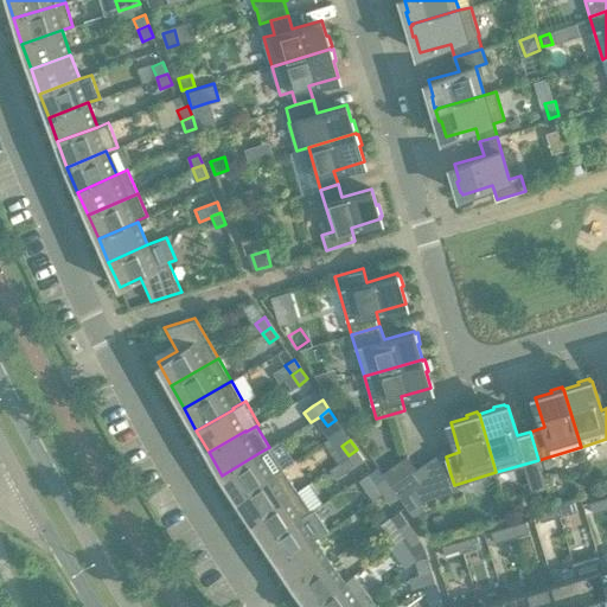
[(222,475),(237,498),(273,475),(282,468),(269,447),(259,453),(222,475)]
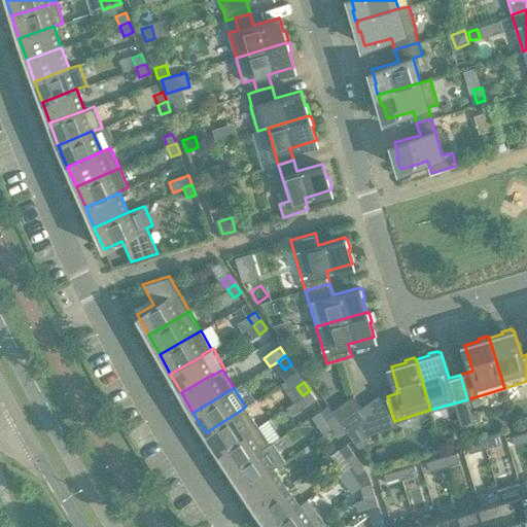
[(309,405),(316,399),(310,390),(303,395),(309,405)]
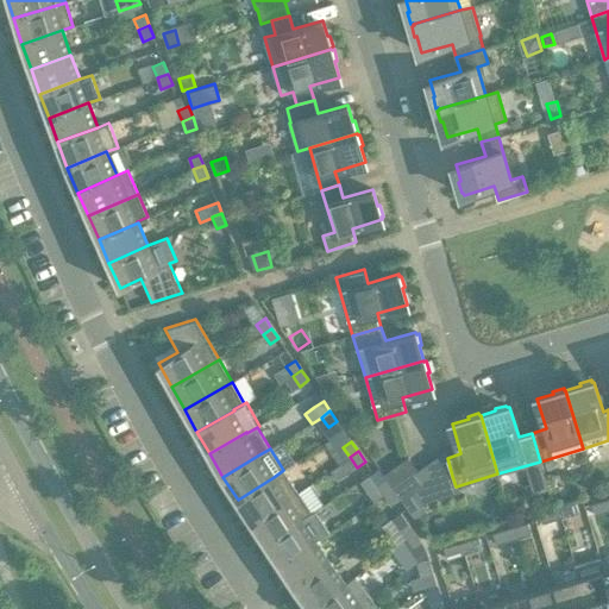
[(393,488),(418,470),(408,457),(383,475),(387,479),(393,488)]
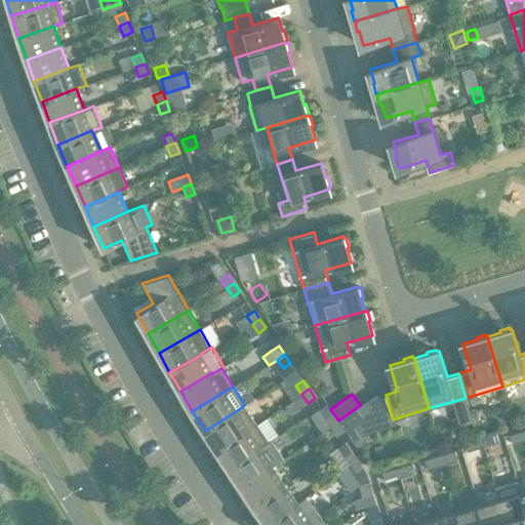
[(285,405),(290,412),(305,403),(299,396),(285,405)]
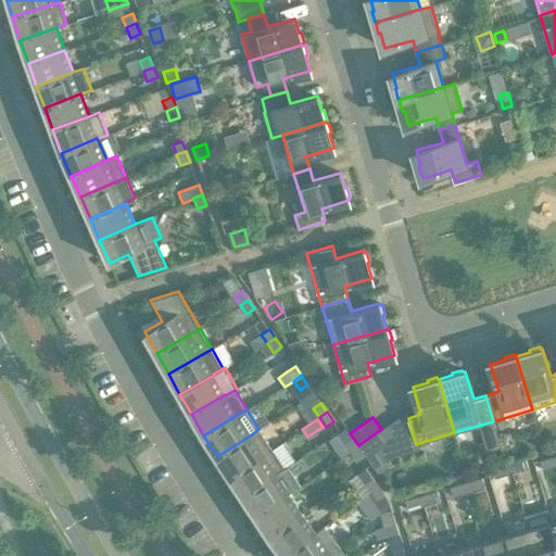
[(272,449),(258,429),(250,436),(217,456),(230,476),(272,449)]
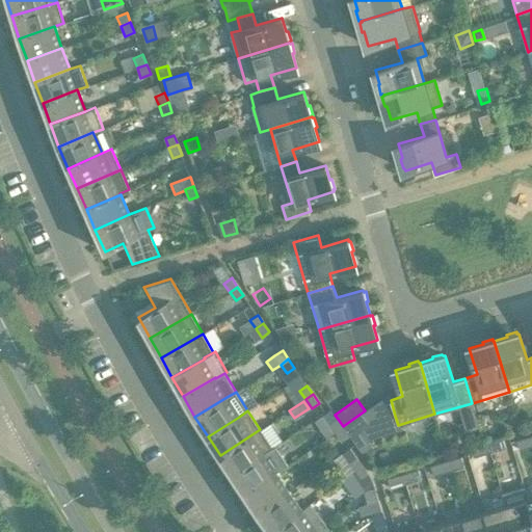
[(372,423),(365,410),(343,426),(344,427),(350,435),(351,437),(362,430),(372,423)]
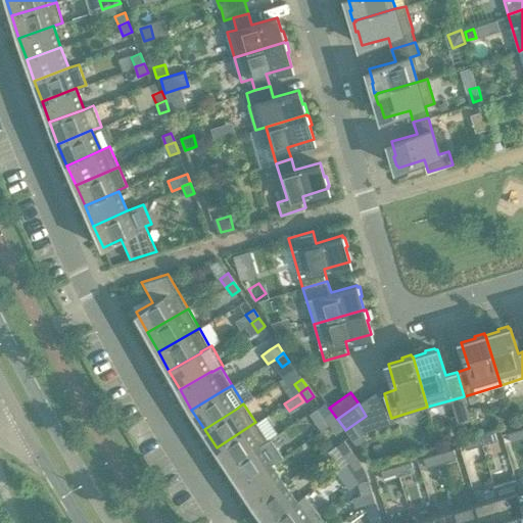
[(332,412),(324,417),(330,425),(338,420),(337,419),(332,412)]
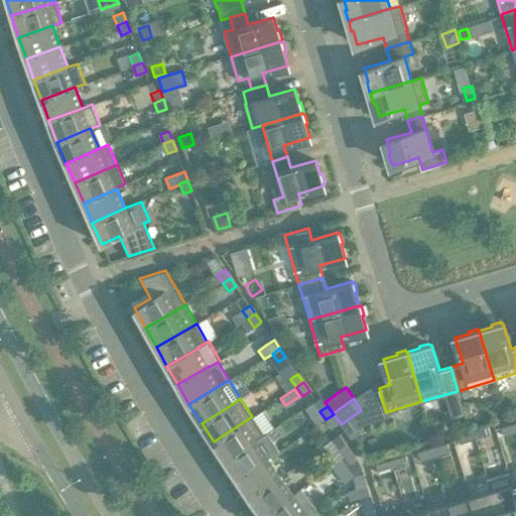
[(332,428),(340,422),(334,414),(326,419),(332,428)]
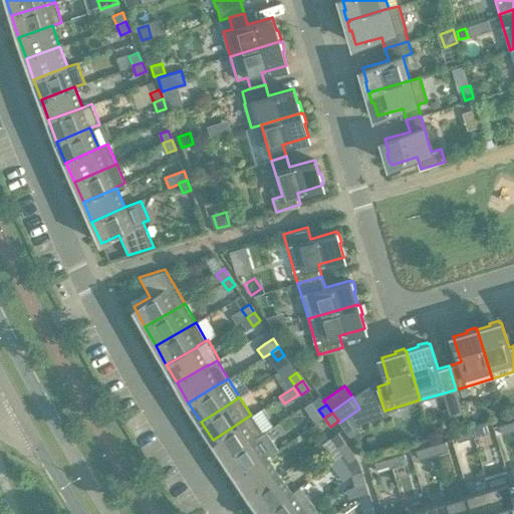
[(255,439),(263,433),(251,415),(213,440),(225,458),(255,439)]
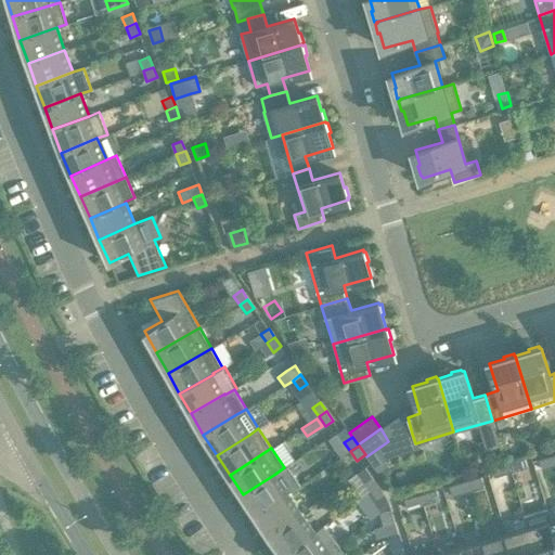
[(389,466),(377,449),(366,456),(378,474),(389,466)]
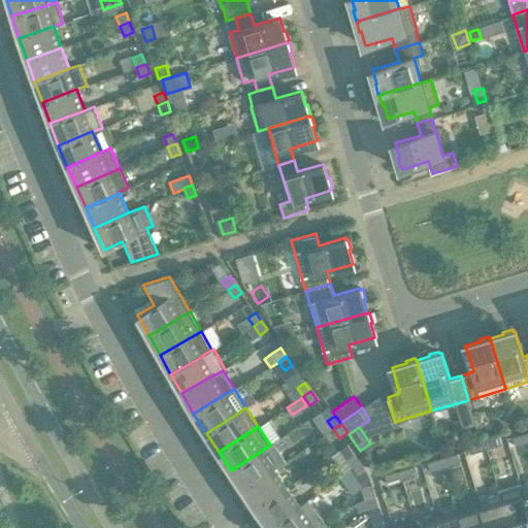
[(527,432),(513,436),(516,447),(527,442),(527,432)]
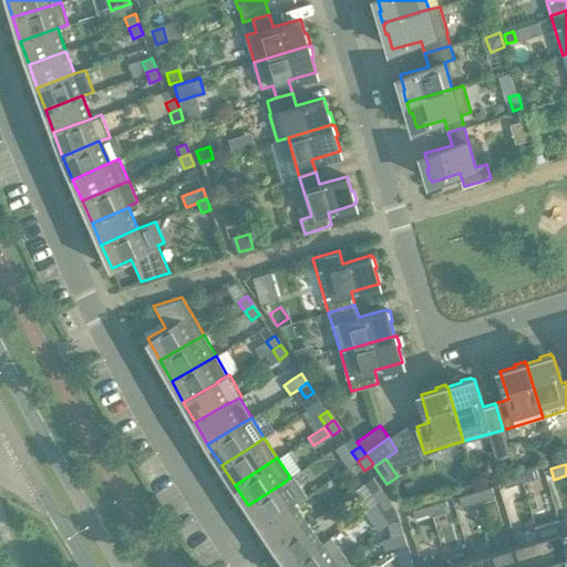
[(538,477),(537,473),(536,466),(519,472),(523,482),(538,477)]
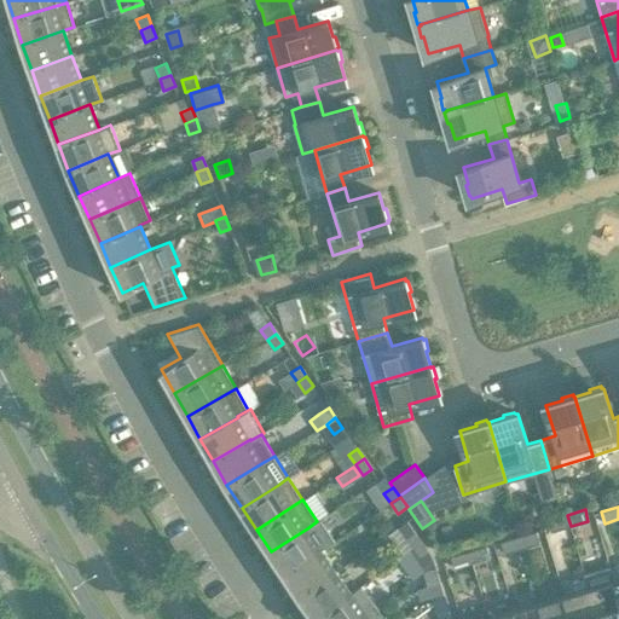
[(549,520),(551,527),(553,532),(571,526),(567,515),(549,520)]
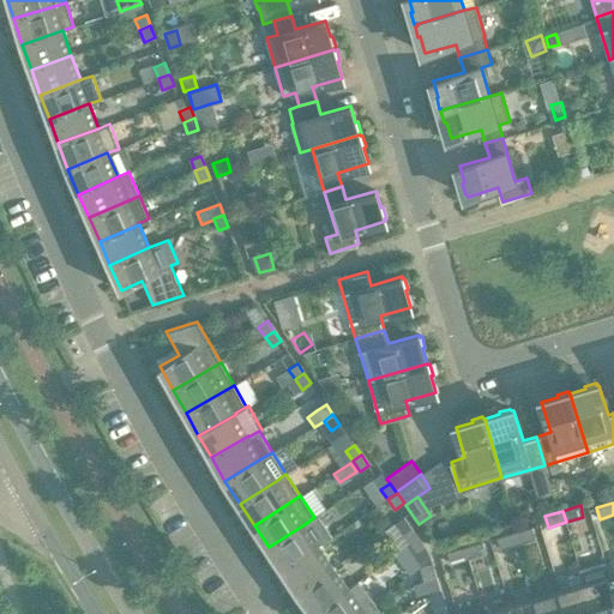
[(305,524),(269,547),(283,569),(319,546),(305,524)]
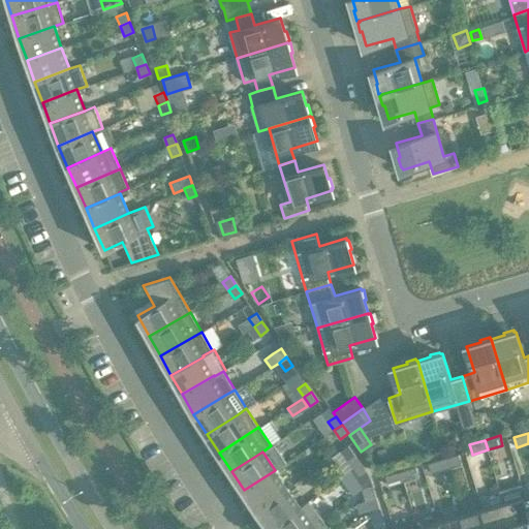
[(354,454),(346,459),(352,467),(361,462),(354,454)]
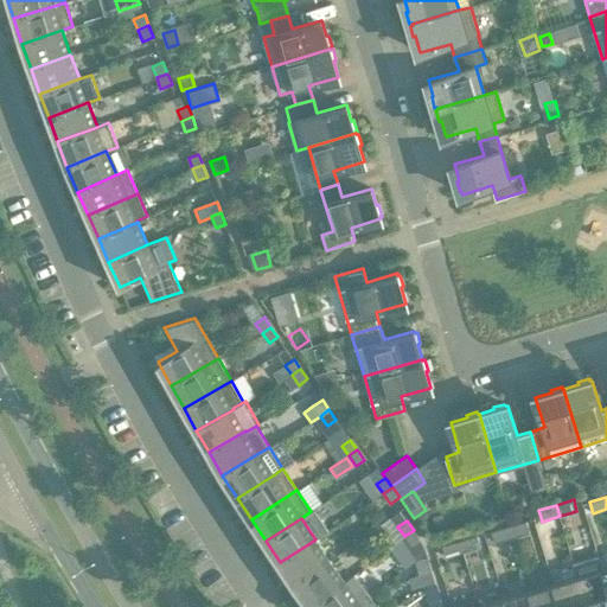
[(530,532),(526,521),(509,526),(512,537),(530,532)]
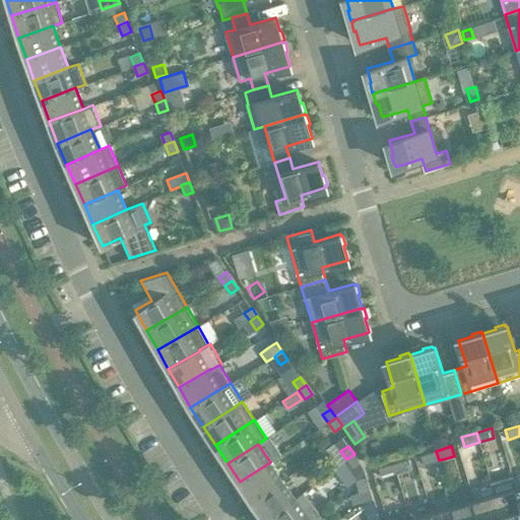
[(420,455),(424,465),(439,460),(436,451),(420,455)]
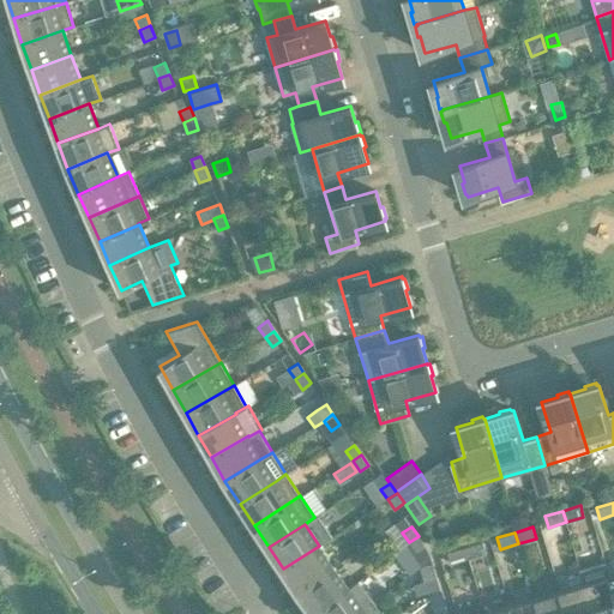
[(416,553),(426,546),(419,536),(409,542),(416,553)]
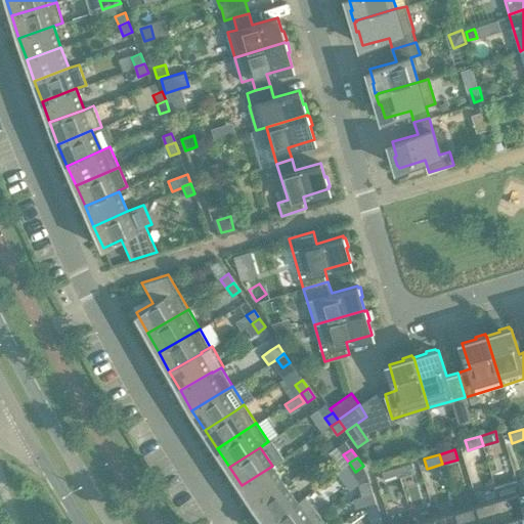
[(415,472),(411,463),(397,467),(399,476),(415,472)]
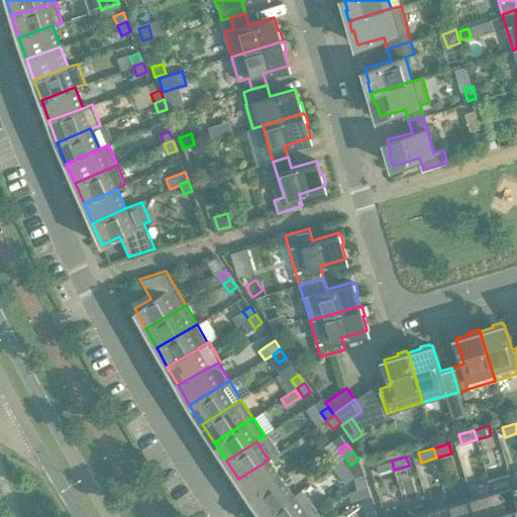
[(250,499),(281,478),(269,459),(238,479),(250,499)]
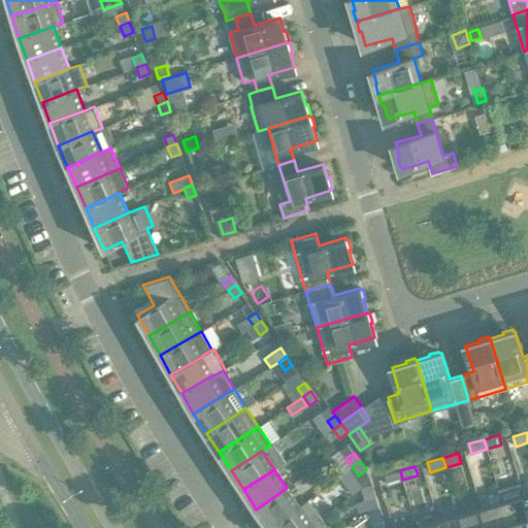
[(385,474),(388,485),(402,480),(400,470),(385,474)]
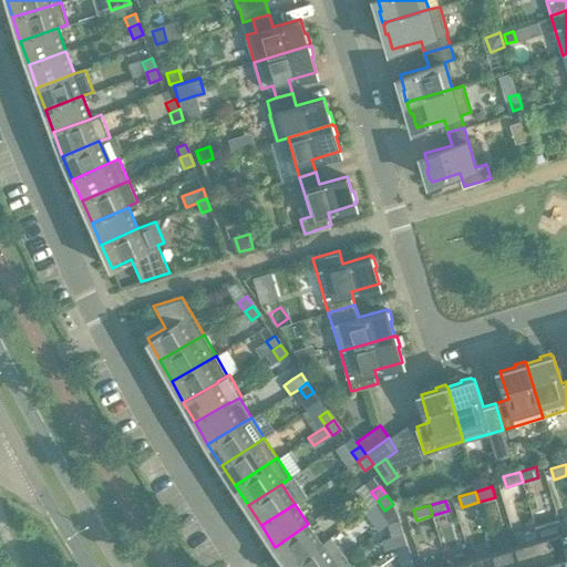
[(566,566),(566,547),(563,532),(558,518),(535,525),(539,538),(547,566),(566,566)]
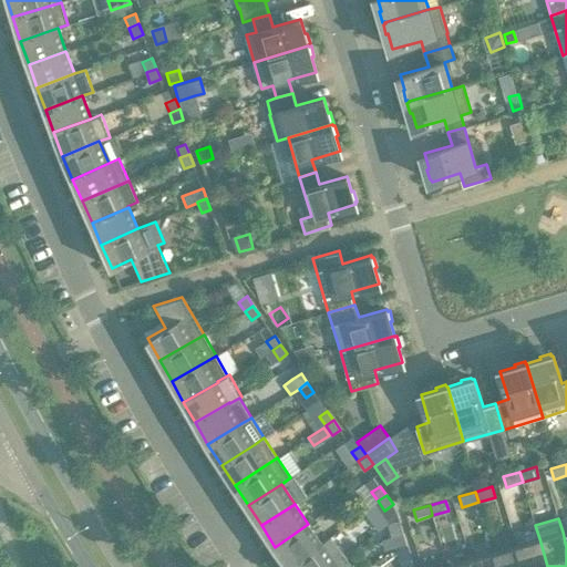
[(322,543),(312,529),(308,524),(275,547),(290,566),(322,543)]
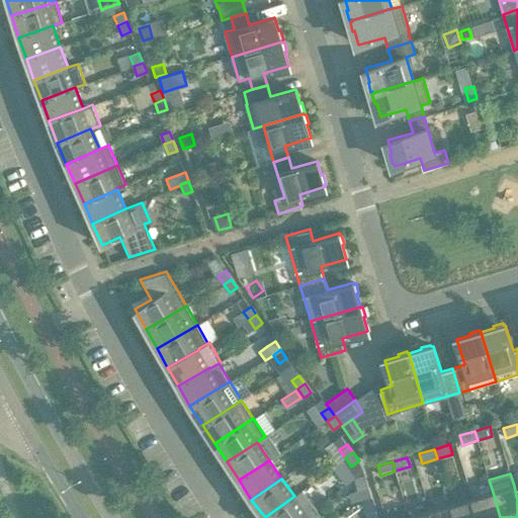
[(368,487),(359,490),(362,500),(371,497),(368,487)]
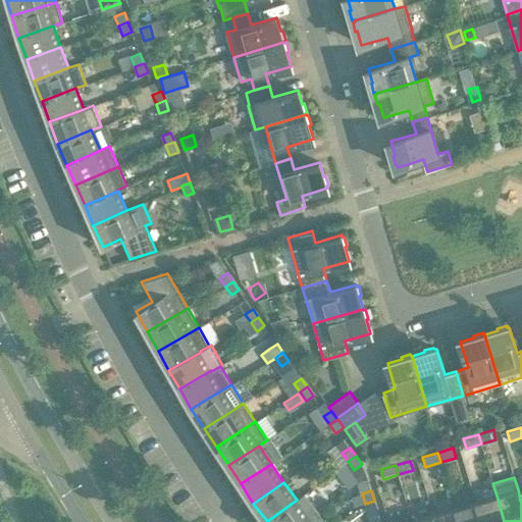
[(297,500),(267,521),(303,521),(318,511),(305,493),(297,500)]
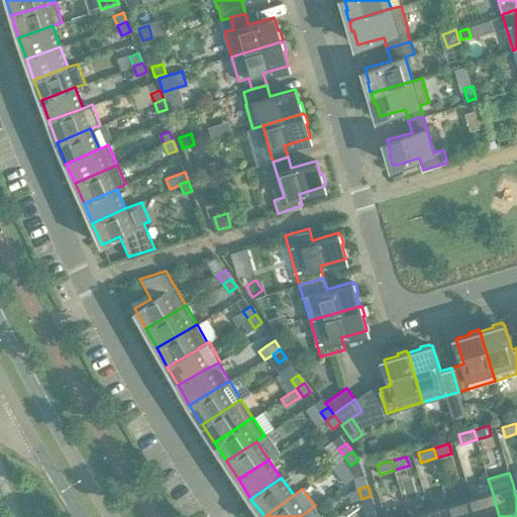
[(471,497),(477,516),(499,516),(492,491),(471,497)]
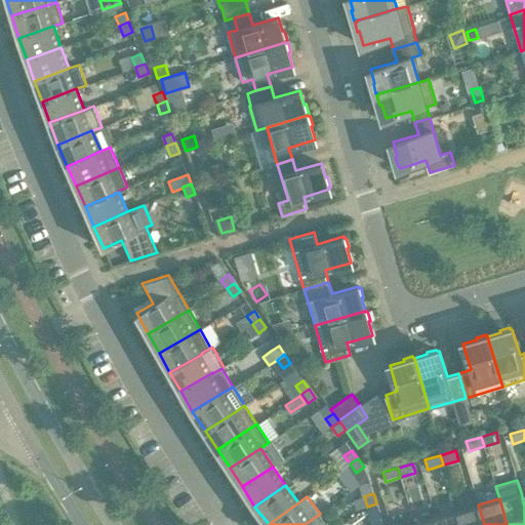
[(384,524),(376,503),(367,507),(372,524),(384,524)]
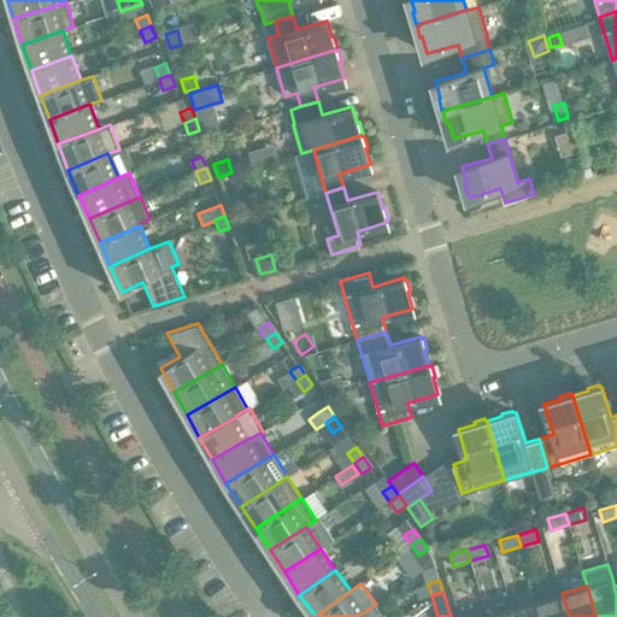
[(569,616),(562,593),(536,600),(541,616),(569,616)]
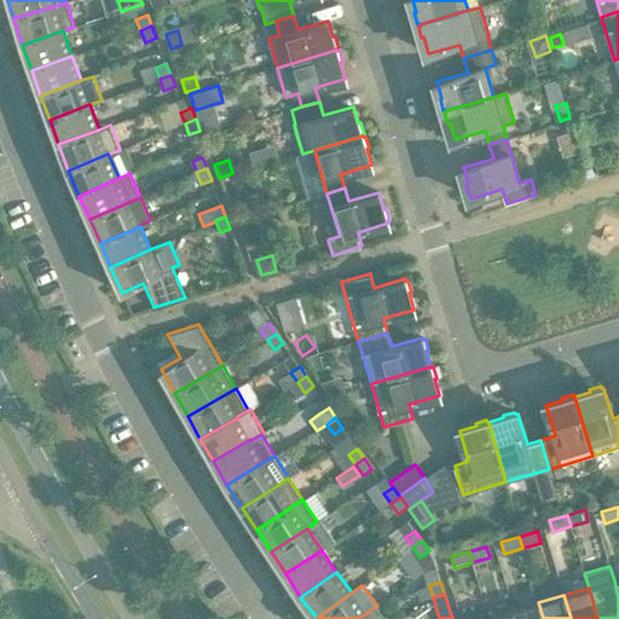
[(514,609),(516,618),(543,618),(538,602),(514,609)]
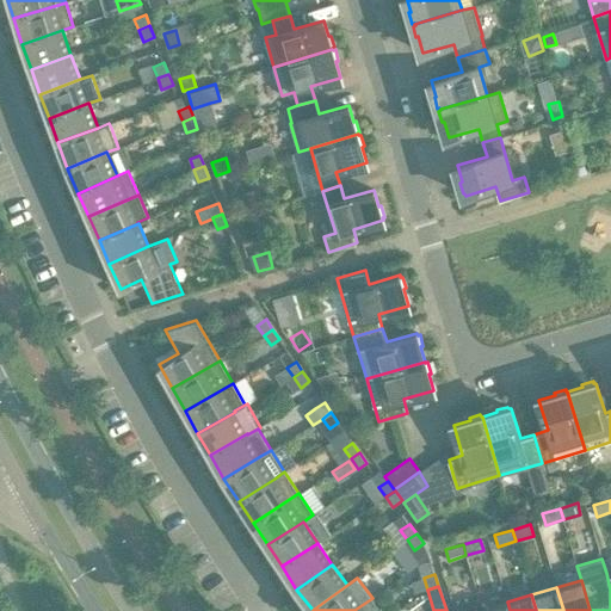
[(381,610),(372,598),(355,610),(381,610)]
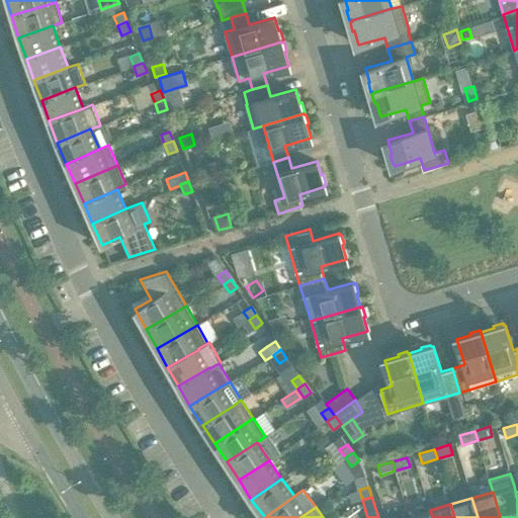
[(383,514),(384,517),(409,517),(409,516),(406,507),(383,514)]
